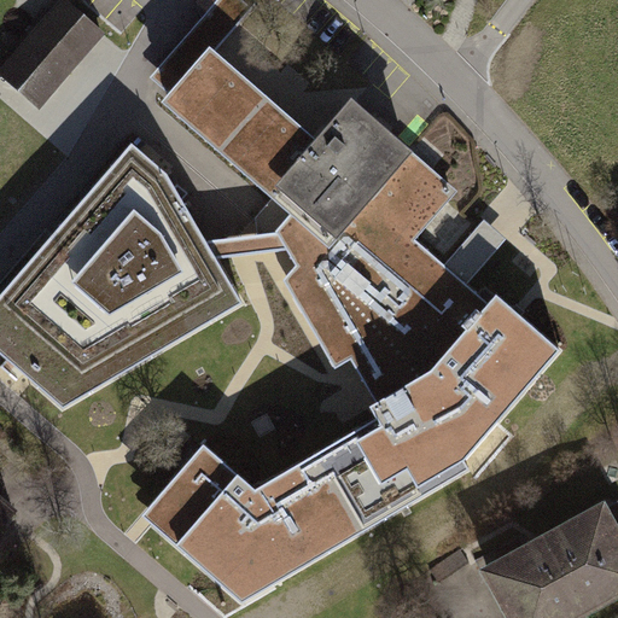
[(105,36),(66,0),(60,0),(0,65),(0,73),(38,109),(101,41),(105,36)]
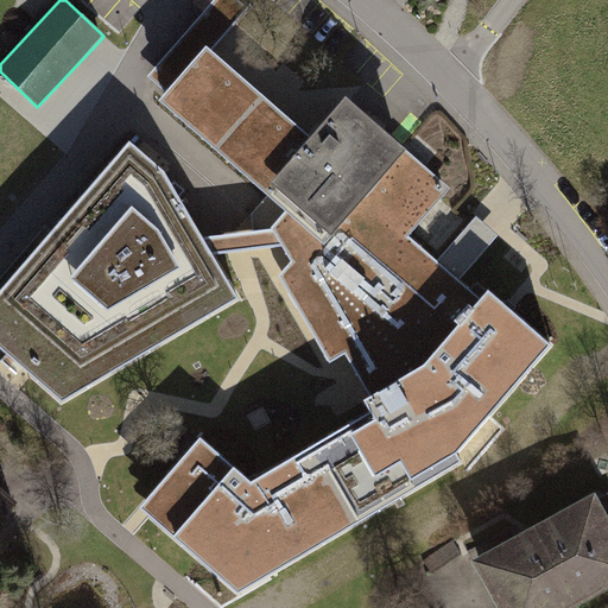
[(206,55),(208,56),(248,10),(236,0),(215,0),(149,77),(170,96),(206,55)]
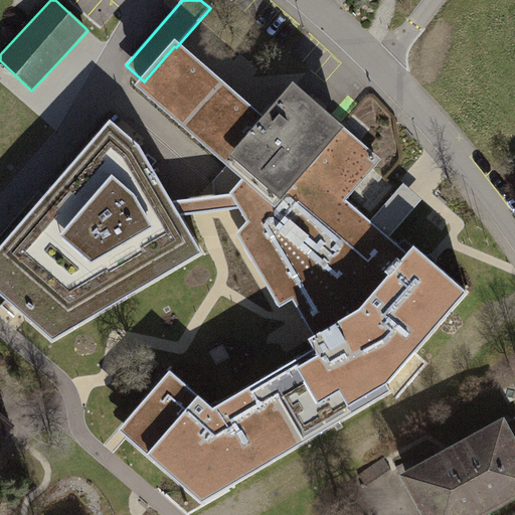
[(174,46),(144,81),(140,87),(252,182),(275,201),(338,127),(294,88),(260,127),(173,51),(176,47),(174,46)]
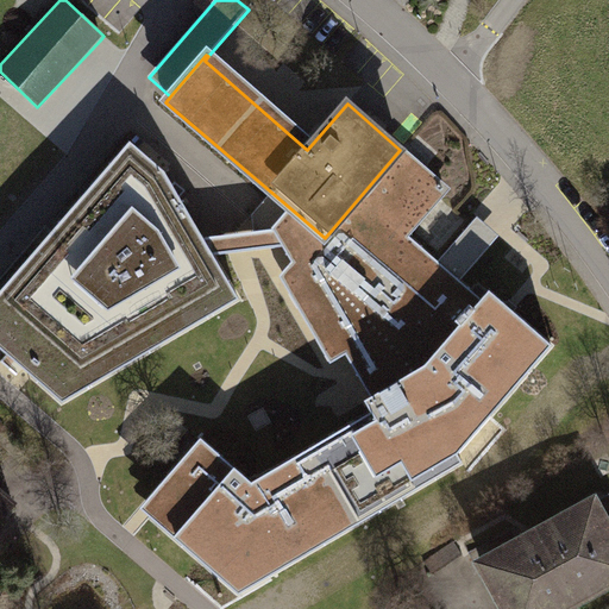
[(161,168),(126,138),(0,284),(0,353),(60,406),(239,300),(161,168)]
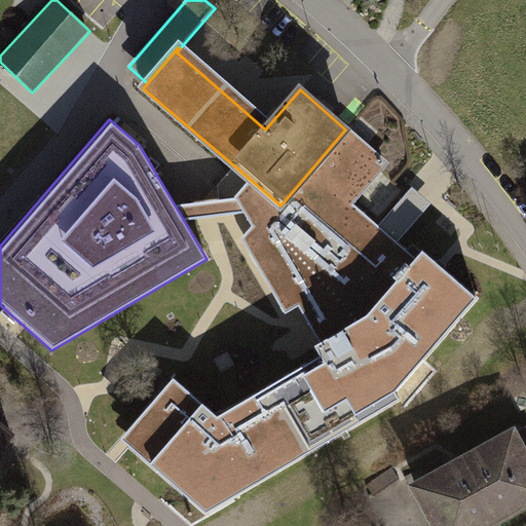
[(280,205),(258,186),(241,207),(237,209),(325,354),(306,364),(302,355),(219,404),(174,380),(156,400),(163,407),(143,431),(203,485),(216,470),(226,479),(407,373),(401,362),(415,353),(467,292),(423,253),(419,257),(400,240),(403,236),(393,228),(384,220),(380,223),(355,202),(389,163),(348,126),(345,129),(280,205)]
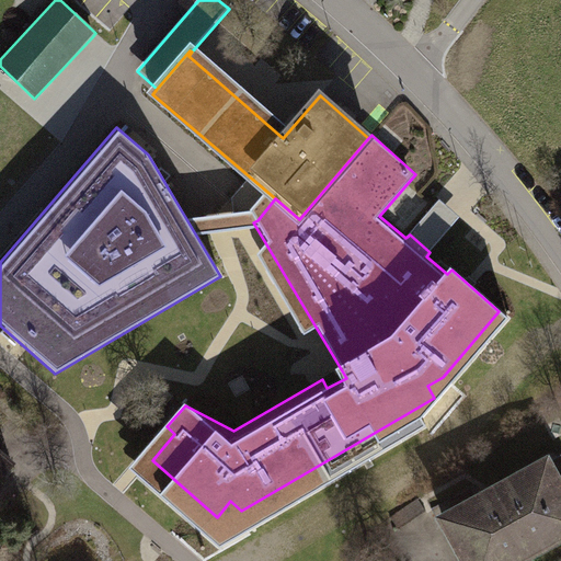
[(0,480),(14,462),(0,450),(0,480)]
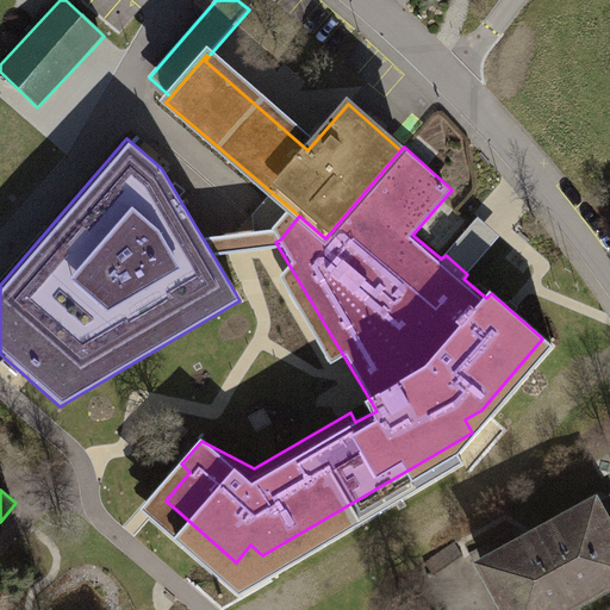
[(609,512),(598,491),(474,561),(499,609),(574,609),(609,591),(609,512)]
